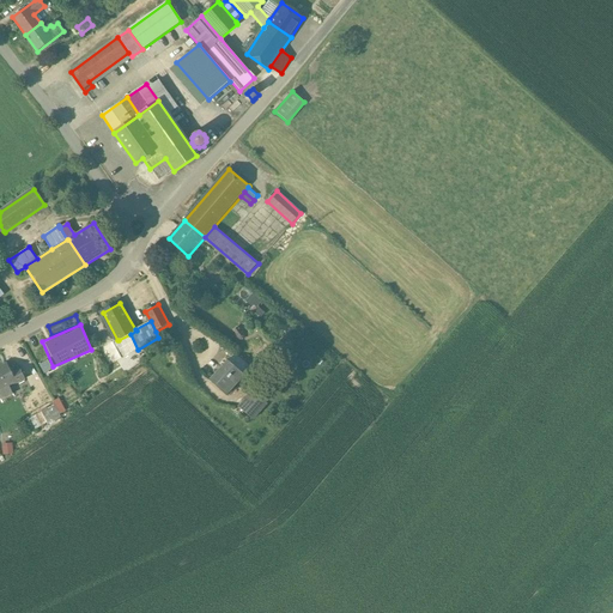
[(131,334),(119,340),(117,340),(114,341),(123,359),(109,368),(116,382),(144,363),(134,351),(138,350),(131,334)]
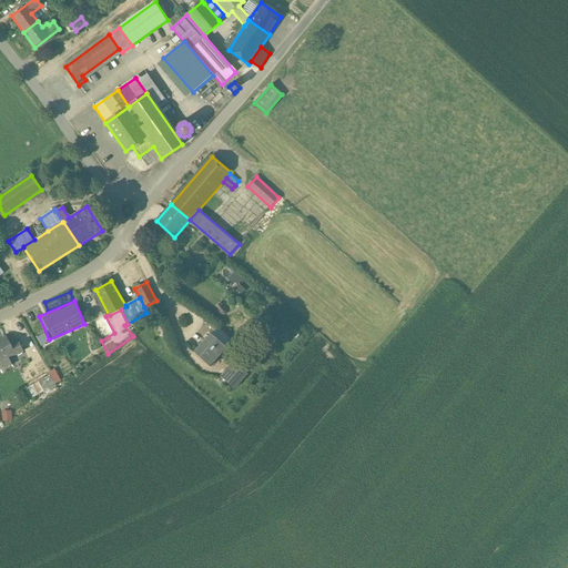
[(105,316),(92,324),(101,341),(114,333),(105,316)]
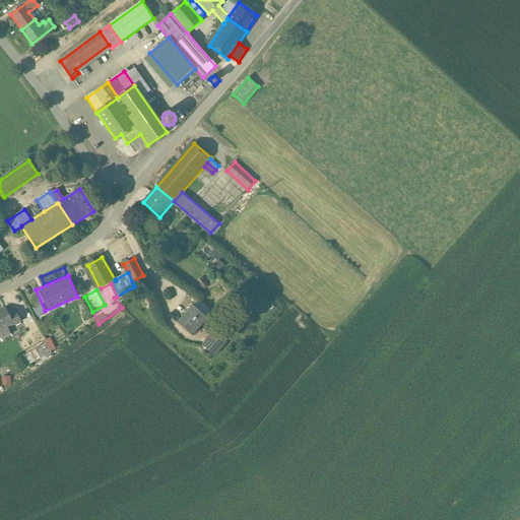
[(210,312),(199,301),(194,306),(206,317),(210,312)]
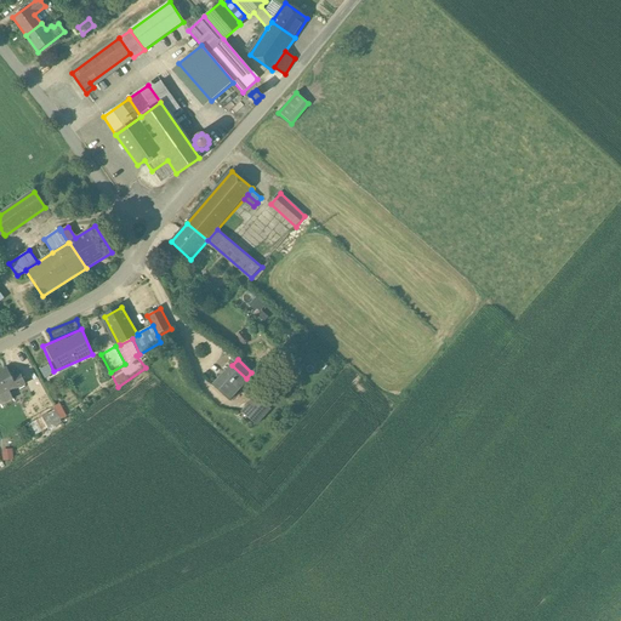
[(231,365),(212,385),(228,399),(246,380),(246,379),(232,365),(231,365)]
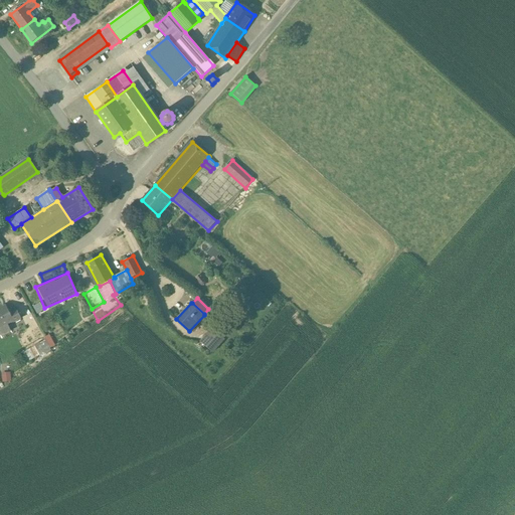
[(6,305),(0,308),(0,309),(0,310),(0,327),(13,321),(14,323),(21,319),(17,311),(10,314),(6,305)]
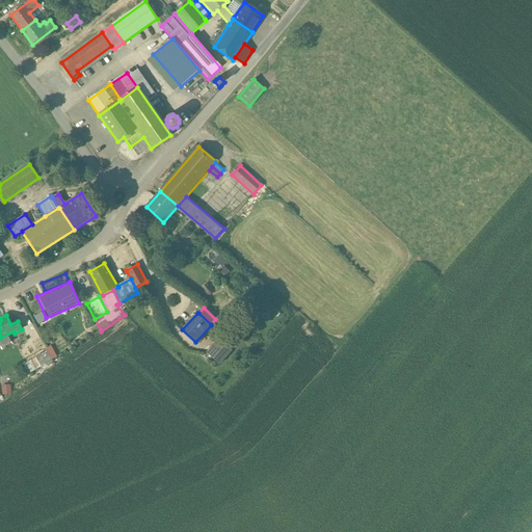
[(235,344),(227,337),(223,341),(232,348),(235,344)]
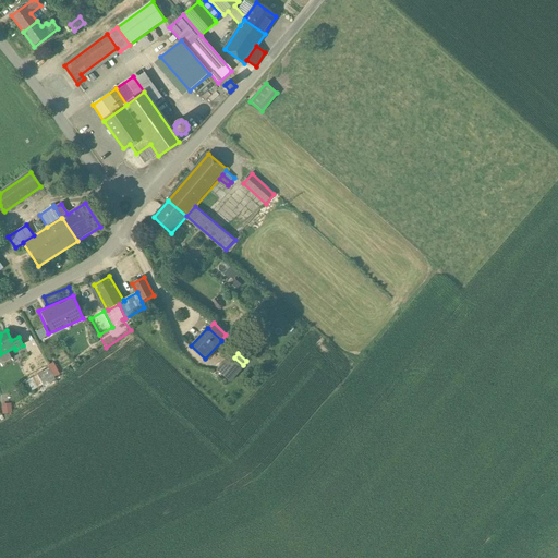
[(232,355),(218,371),(231,383),(244,367),(243,365),(234,358),(232,355)]
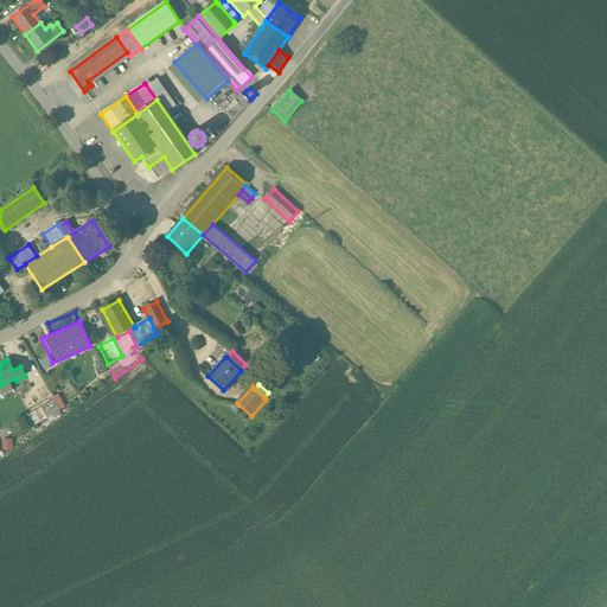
[(57,409),(63,406),(57,393),(50,396),(52,400),(29,411),(34,425),(59,413),(57,409)]
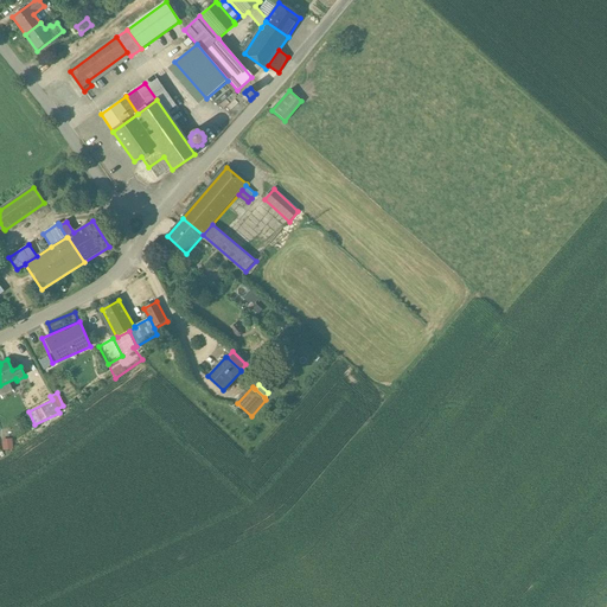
[(1,438),(1,449),(12,448),(12,438),(1,438)]
